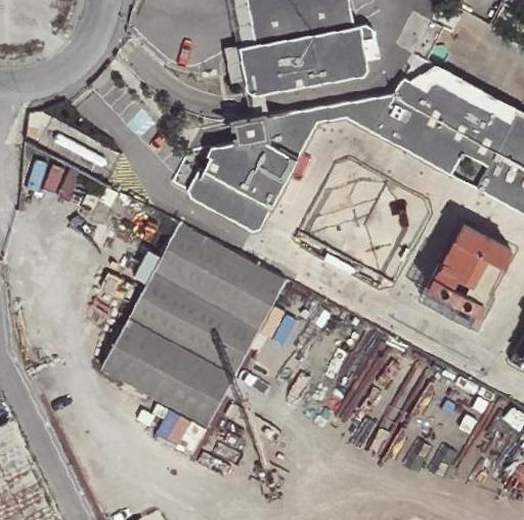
[(244,93),(249,97),(361,76),(365,71),(360,41),(372,39),(370,29),(364,26),(352,29),(346,0),(245,0),(254,47),(235,49),(244,93)]
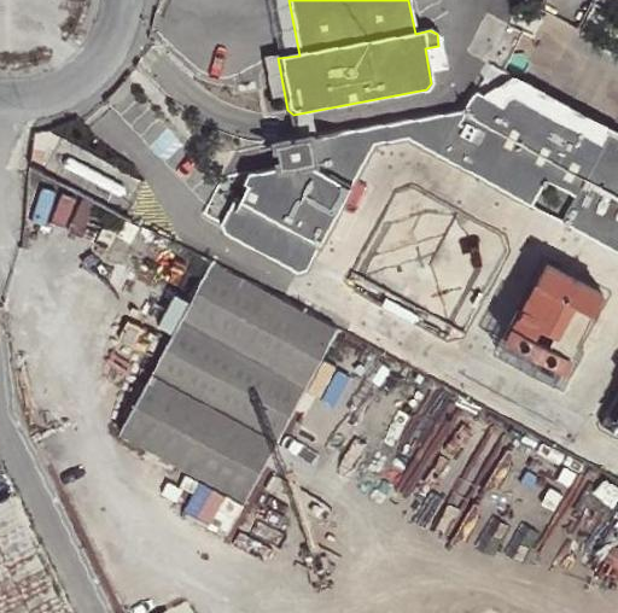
[(516,77),(482,98),(503,109),(508,100),(514,98),(604,146),(611,133),(612,128),(516,77)]
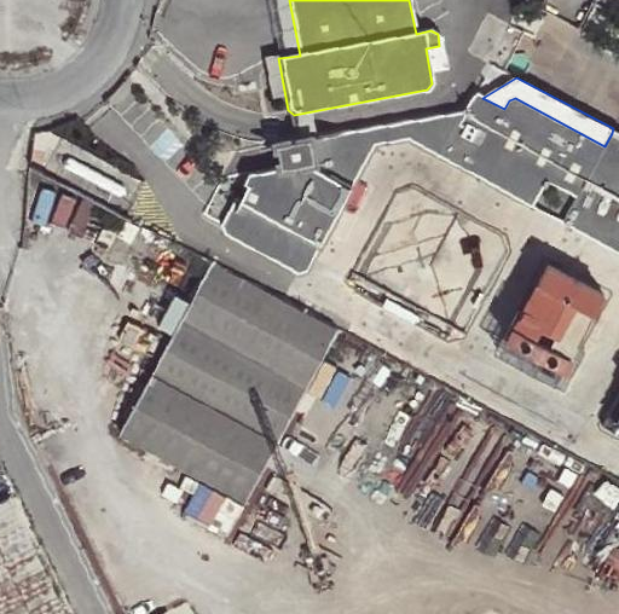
[(219,231),(220,238),(298,279),(305,276),(370,149),(406,140),(618,252),(618,135),(612,133),(605,146),(515,98),(509,100),(504,109),(482,98),(478,96),(463,113),(271,149),(275,173),(242,179),(239,187),(243,191),(237,204),(232,203),(219,231)]
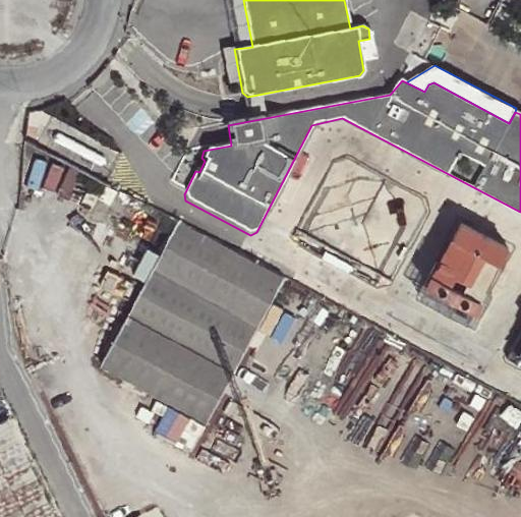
[(403,209),(396,210),(399,230),(406,229),(403,209)]
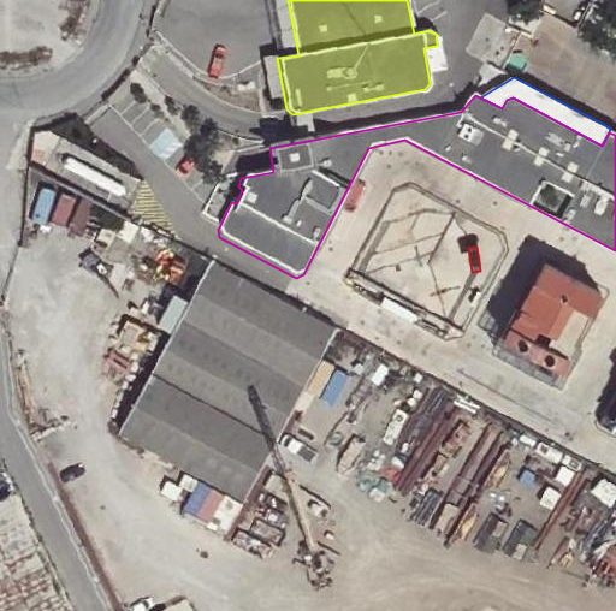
[(544,264),(505,339),(563,369),(602,294),(544,264)]
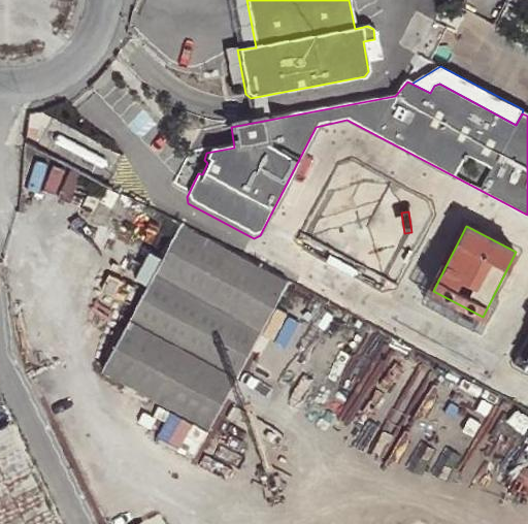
[(102,377),(210,434),(288,287),(281,284),(179,230),(102,377)]
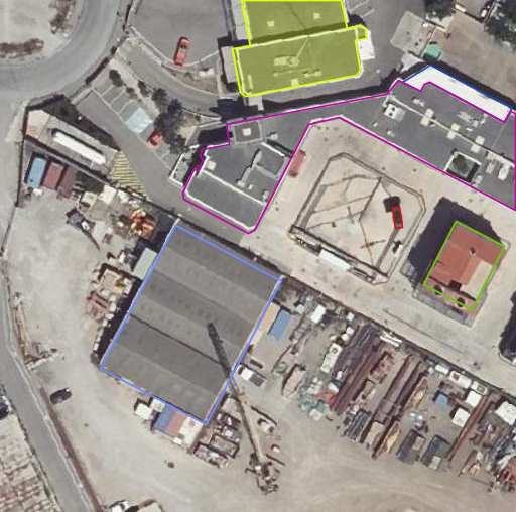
[(515,332),(504,356),(515,362),(515,332)]
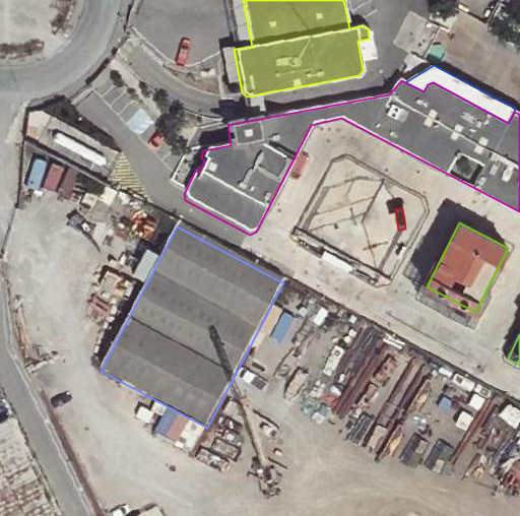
[(54,515),(6,416),(0,420),(0,515),(54,515)]
